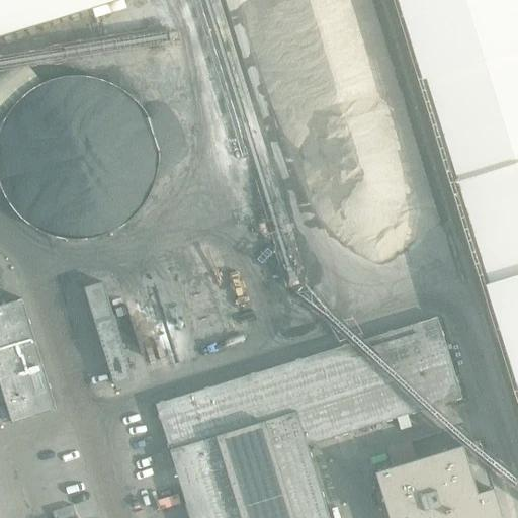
[(0,0),(0,37),(122,0),(0,0)]
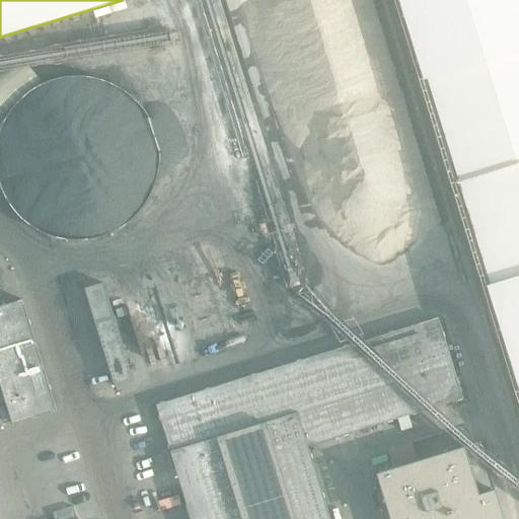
[(21,58),(0,75),(0,113),(3,116),(44,82),(21,58)]
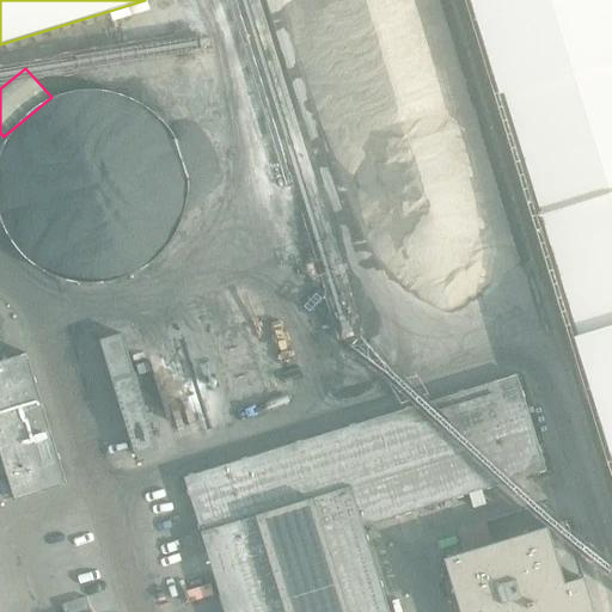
[(189,196),(189,194),(188,177),(185,167),(182,157),(173,140),(161,126),(147,114),(132,104),(114,98),(103,97),(92,96),(72,97),(54,103),(38,110),(24,122),(16,130),(11,138),(5,146),(0,155),(0,231),(7,246),(19,261),(26,268),(35,275),(43,280),(53,285),(71,291),(87,293),(104,292),(123,287),(139,280),(147,275),(157,267),(165,258),(171,252),(181,236),(187,218),(189,206),(189,196)]
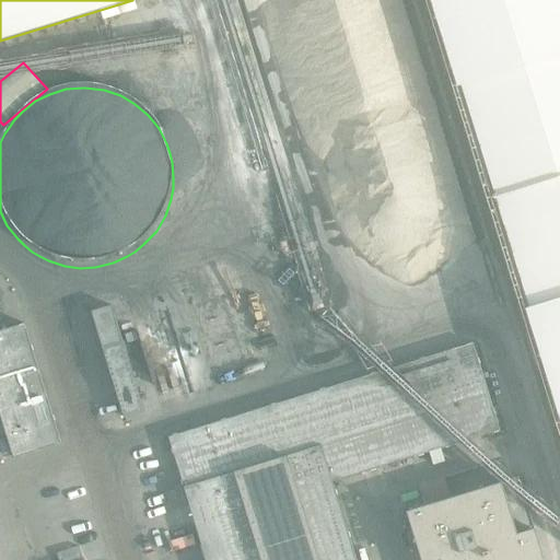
[(112,305),(91,312),(124,418),(144,411),(112,305)]
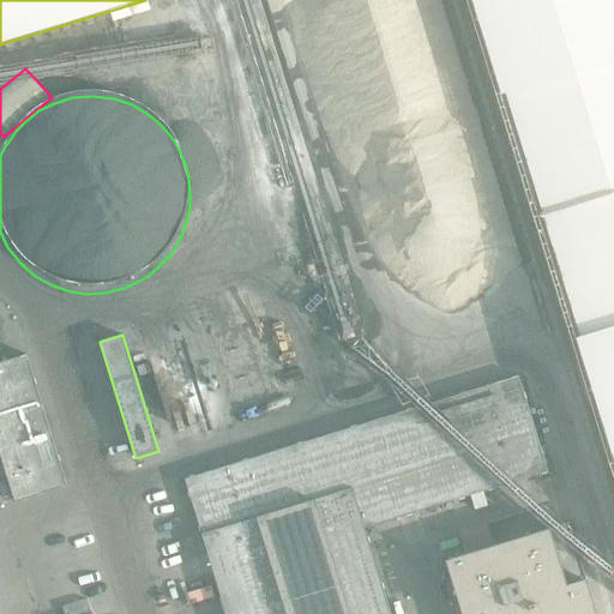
[(26,354),(0,362),(0,456),(14,503),(67,486),(26,354)]
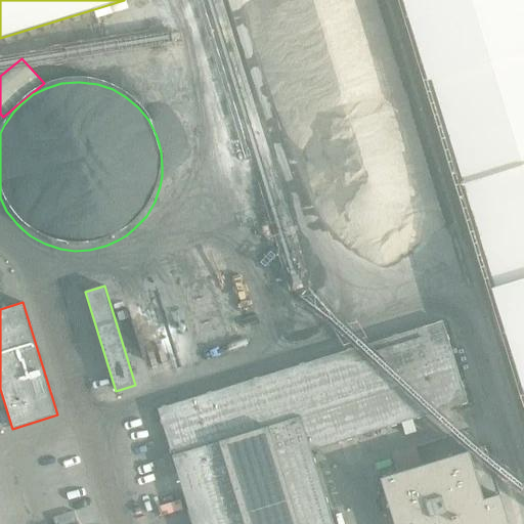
[(442,321),(157,409),(192,523),(334,523),(311,451),(468,403),(442,321)]
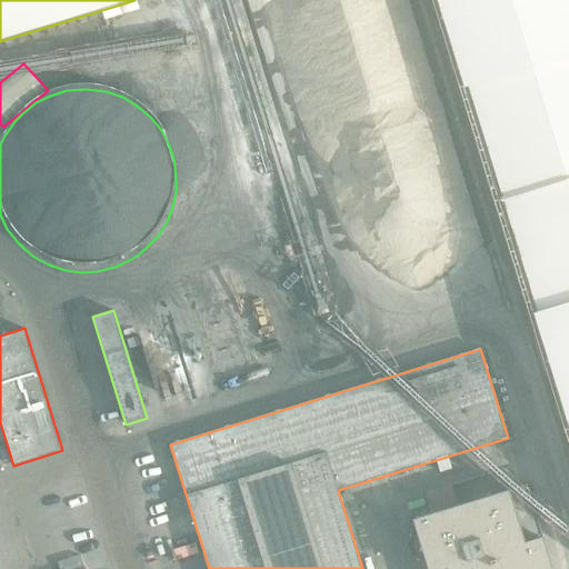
[(412,518),(427,568),(552,568),(527,483),(412,518)]
